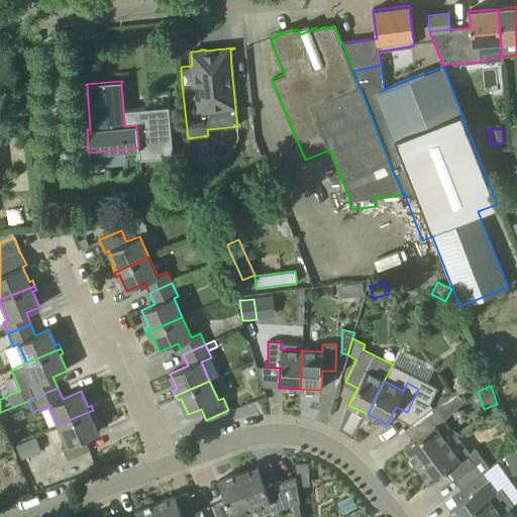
[(405,447),(412,457),(417,466),(457,435),(460,433),(458,431),(450,427),(448,428),(443,421),(467,398),(459,388),(450,395),(450,394),(430,408),(432,411),(414,425),(422,435),(405,447)]
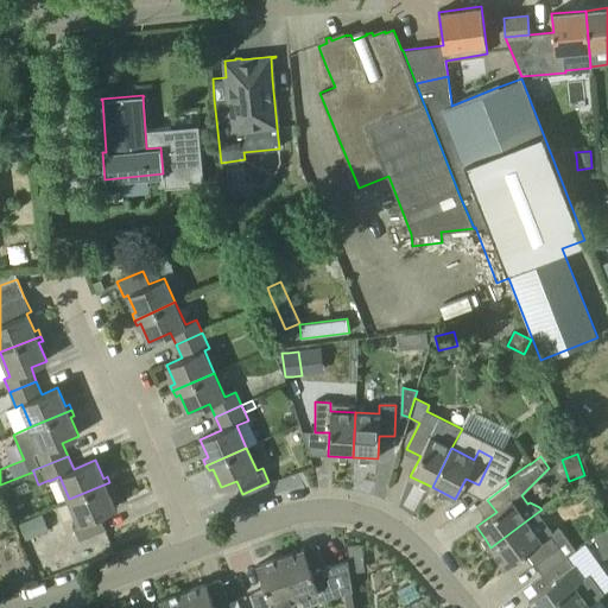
[(109,482),(69,499),(78,523),(74,525),(80,540),(106,529),(100,514),(115,508),(108,489),(112,488),(109,482)]
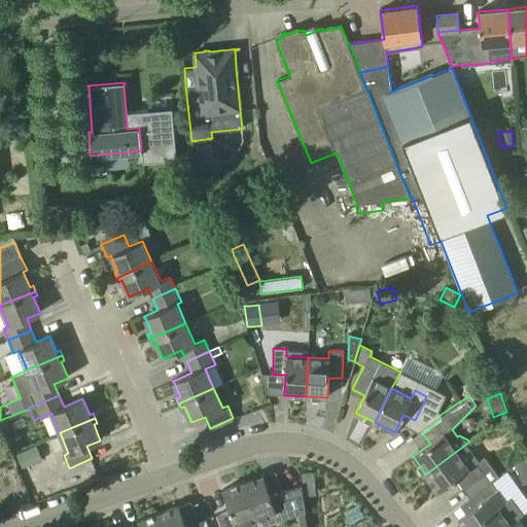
[(492,482),(499,477),(485,456),(479,460),(466,444),(425,475),(438,491),(456,479),(470,498),(492,482)]
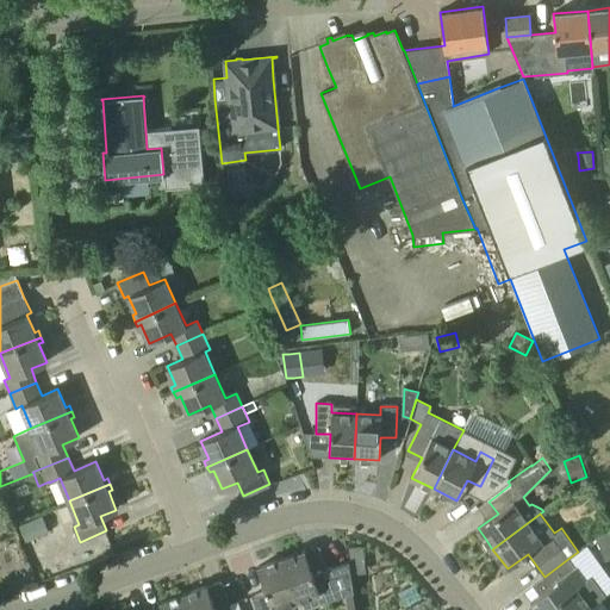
[(42,516),(19,526),(25,542),(49,533),(42,516)]
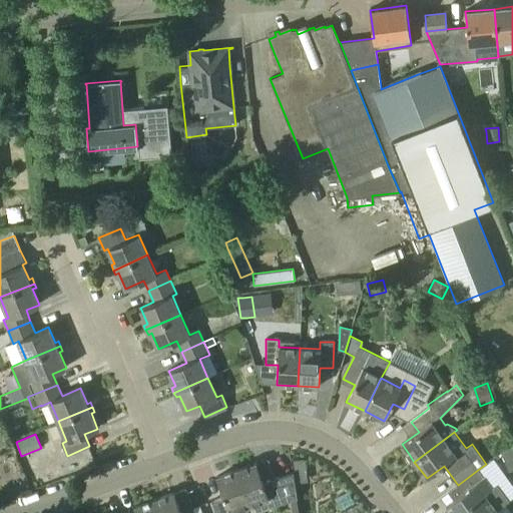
[(512,443),(501,452),(509,470),(512,468),(512,443)]
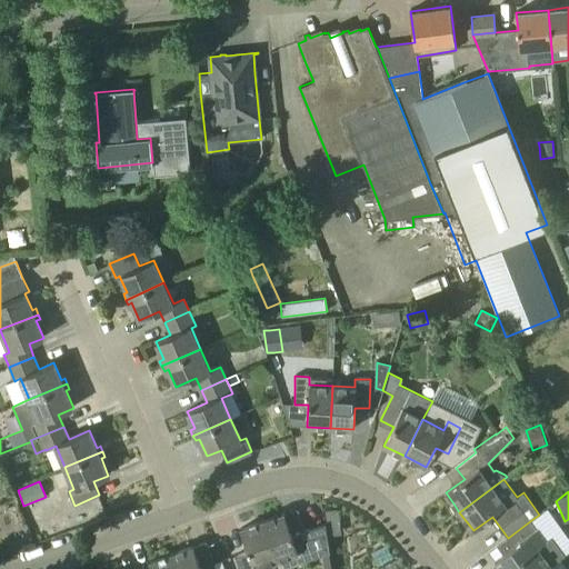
[(335,520),(339,517),(338,509),(325,510),(327,521),(335,520)]
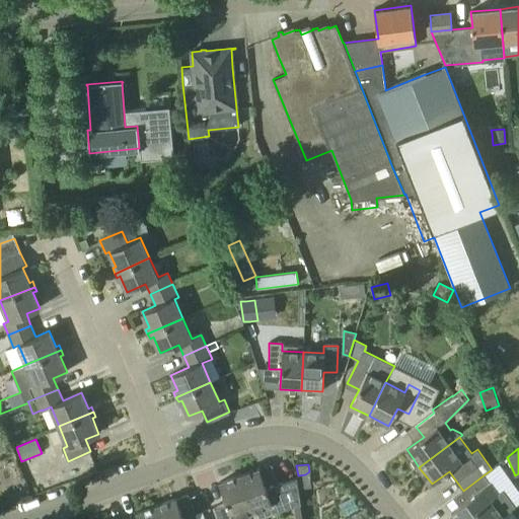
[(254,518),(257,518),(274,513),(274,514),(301,504),(297,476),(267,488),(260,468),(239,475),(254,518)]
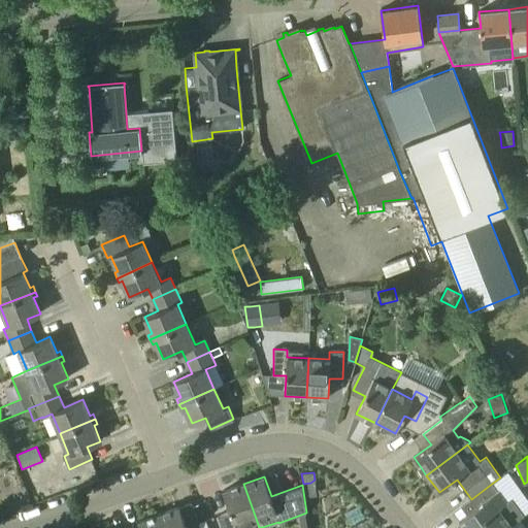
[(465,527),(506,527),(510,525),(520,519),(520,520),(525,516),(513,498),(507,502),(493,483),(471,499),(476,507),(459,520),(465,527)]
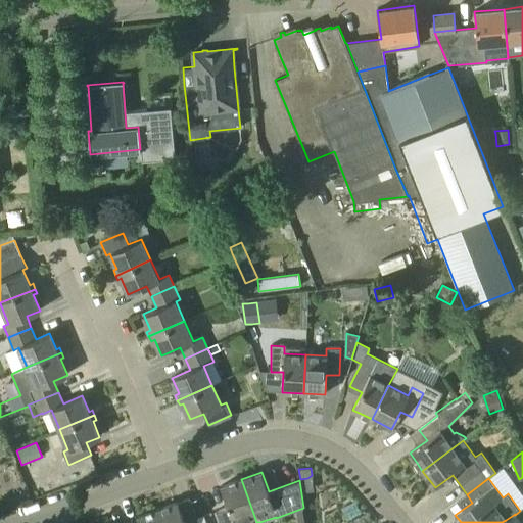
[(256,522),(241,479),(221,486),(228,507),(215,512),(219,522),(256,522)]
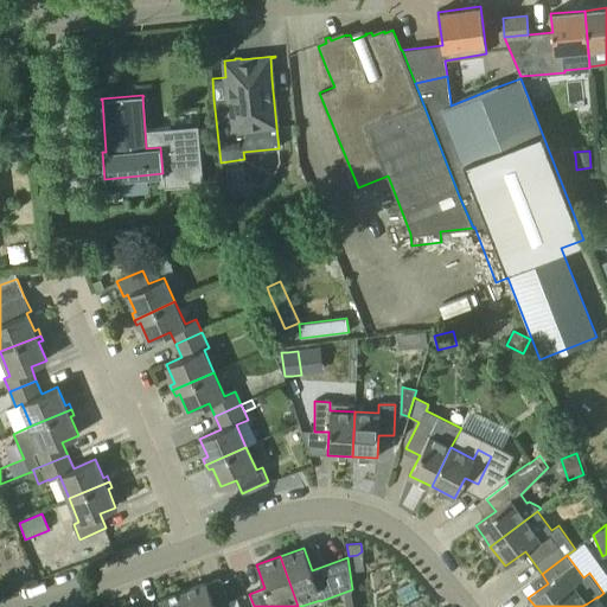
[(230,606),(229,601),(215,606),(206,582),(183,592),(187,606),(230,606)]
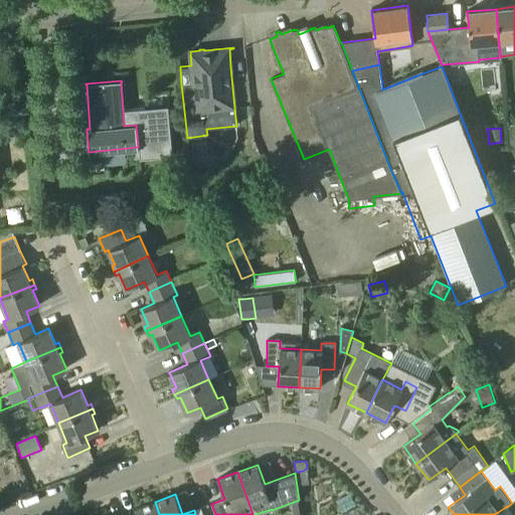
[(159,514),(155,502),(135,509),(137,514),(159,514)]
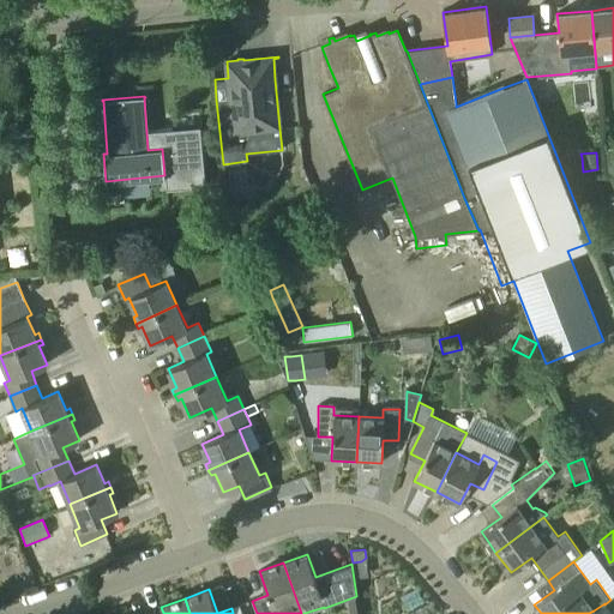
[(605,603),(594,611),(589,613),(612,613),(605,605),(605,603)]
